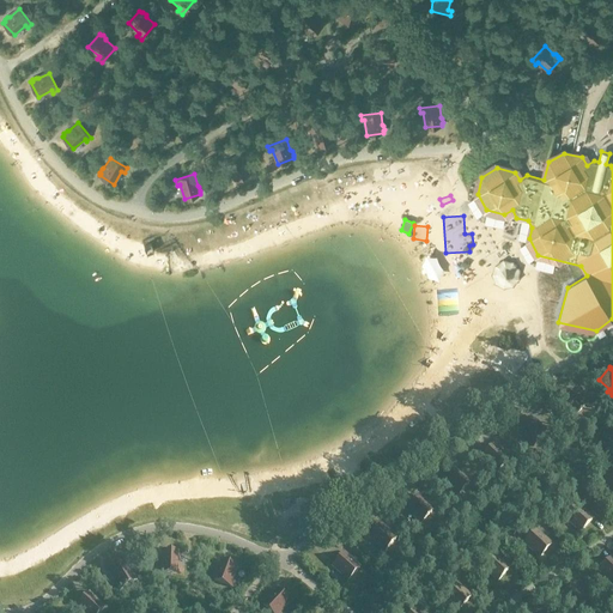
[(532,419),(520,431),(530,442),(529,444),(533,448),(546,432),(538,425),(538,423),(534,420),(533,420),(532,419)]
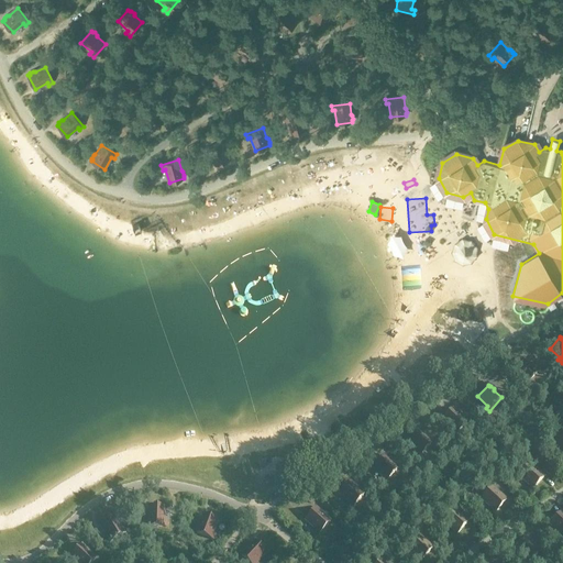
[(453,410),(443,421),(453,430),(451,432),(455,437),(467,422),(460,415),(459,414),(456,411),(454,411),(453,410)]
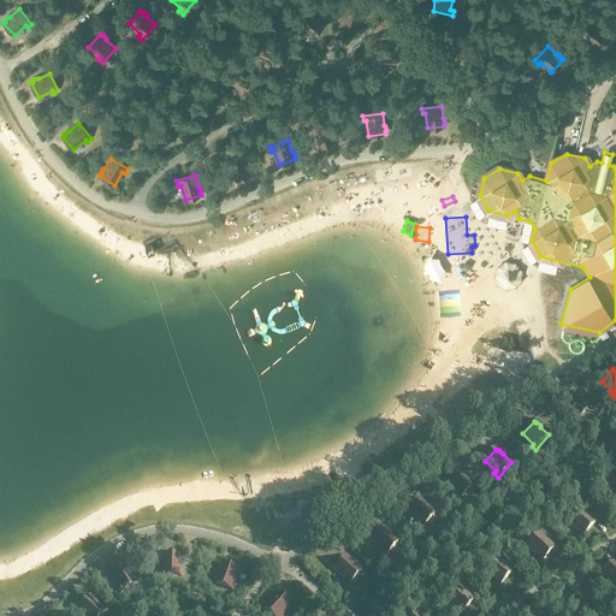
[(456,473),(445,485),(456,495),(455,497),(458,502),(472,486),(463,478),(463,477),(460,474),(458,474),(456,473)]
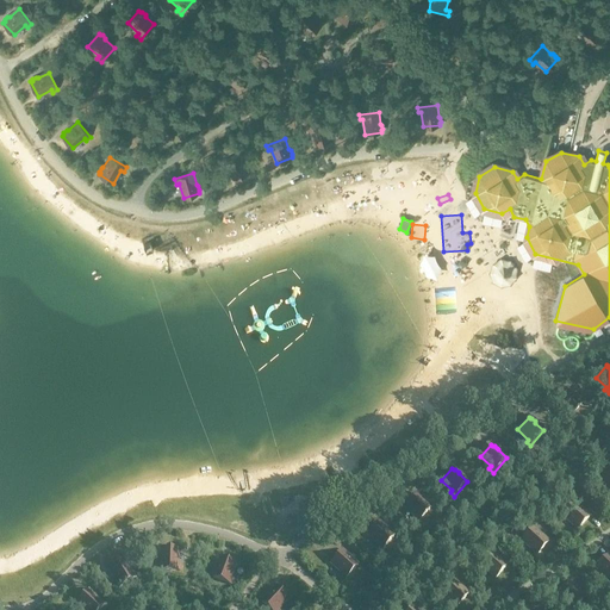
[(604,481),(609,490),(609,470),(598,478),(602,483),(604,481)]
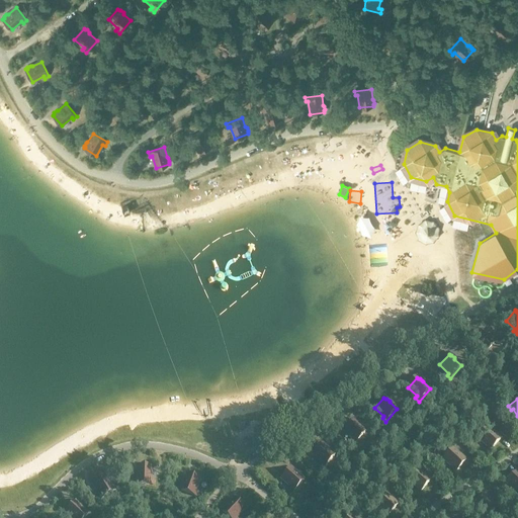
[(353,421),(343,431),(352,440),(351,442),(354,445),(365,432),(358,426),(358,424),(355,422),(354,422),(353,421)]
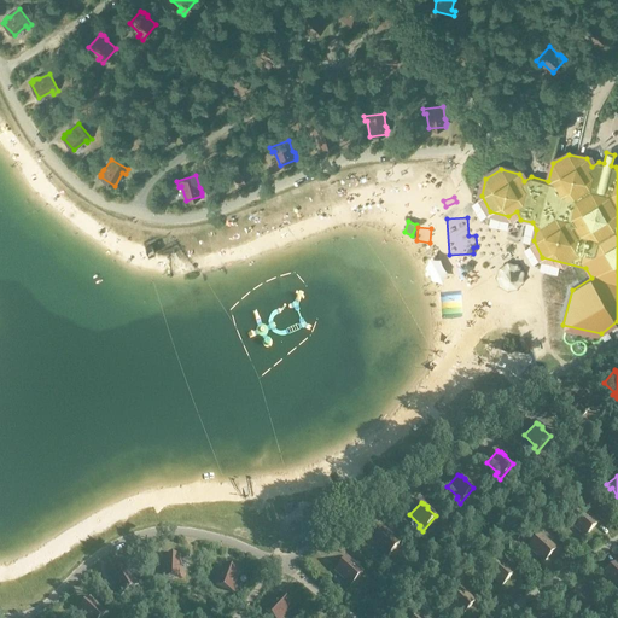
[(290,503),(283,506),(286,514),(295,512),(292,508),(298,506),(297,503),(291,506),(290,503)]
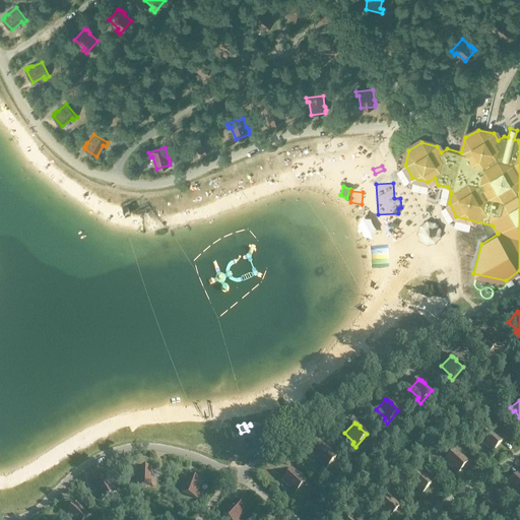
[(483,444),(493,452),(503,442),(501,441),(501,439),(499,437),(497,437),(490,430),(478,443),(481,446),(483,444)]
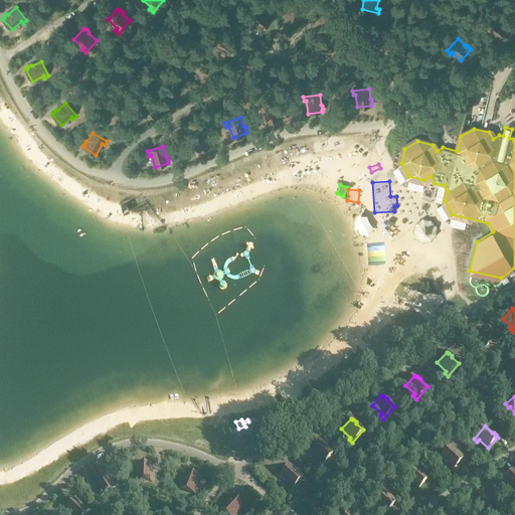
[(320,442),(311,453),(320,461),(318,463),(322,466),(333,454),(325,447),(325,446),(323,443),(321,443),(320,442)]
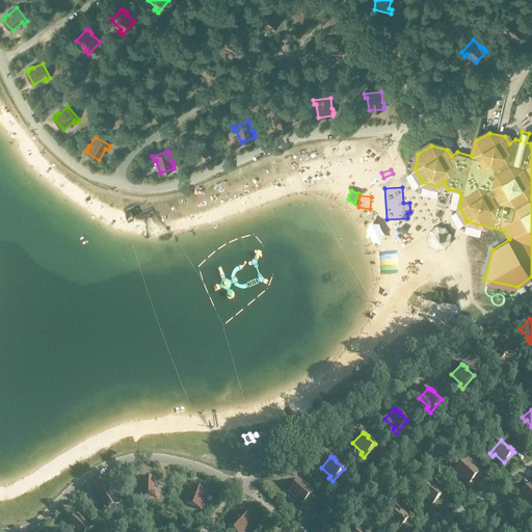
[(459,476),(469,485),(479,474),(477,473),(477,472),(475,469),(473,469),(466,462),(454,475),(457,478),(459,476)]
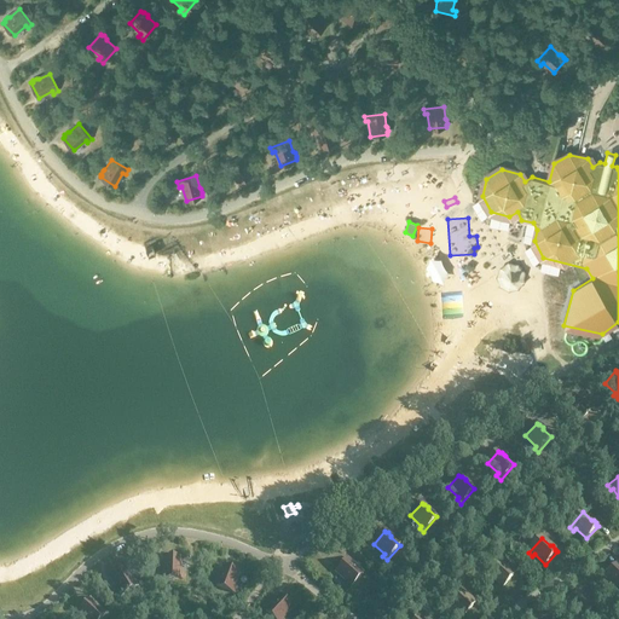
[(181,574),(181,559),(165,559),(165,561),(163,562),(163,566),(165,567),(163,579),(184,580),(184,574),(181,574)]
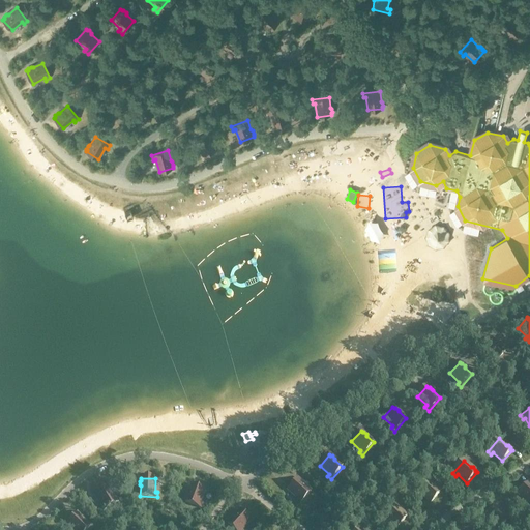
[(298,479),(288,491),(297,499),(296,501),(299,504),(311,492),(303,484),(303,483),(300,480),(299,481),(298,479)]
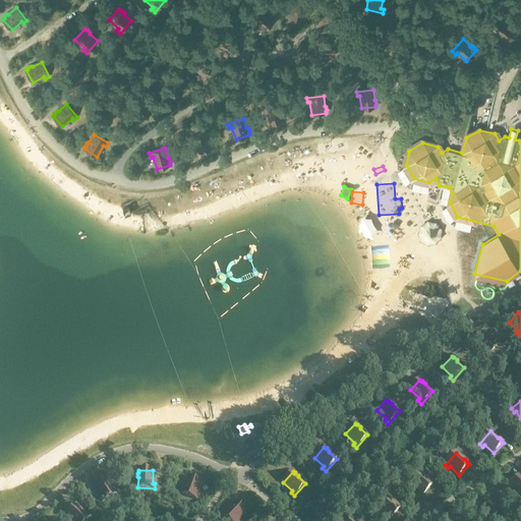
[(414,486),(423,495),(433,484),(431,483),(431,481),(429,479),(427,479),(420,472),(409,485),(412,488),(414,486)]
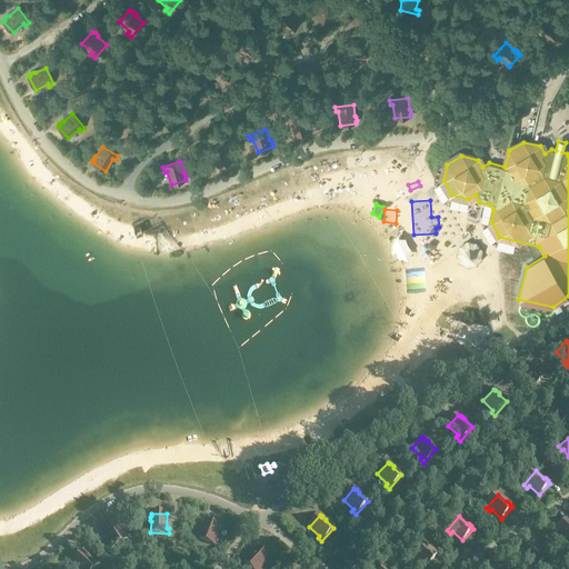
[(567,519),(557,531),(567,540),(565,542),(568,546),(568,520),(567,519)]
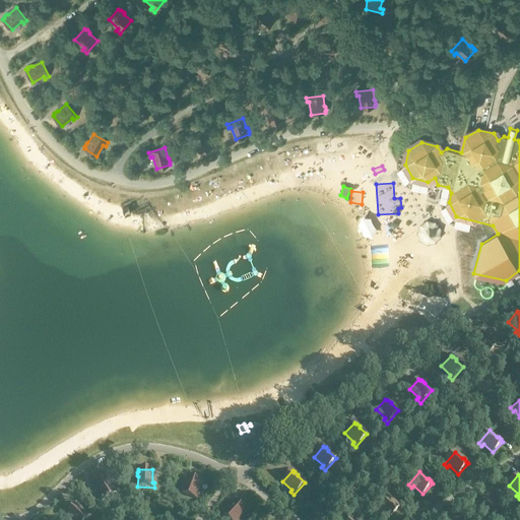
[(197,494),(201,481),(188,476),(188,478),(186,478),(185,482),(186,483),(182,493),(198,499),(199,495),(197,494)]
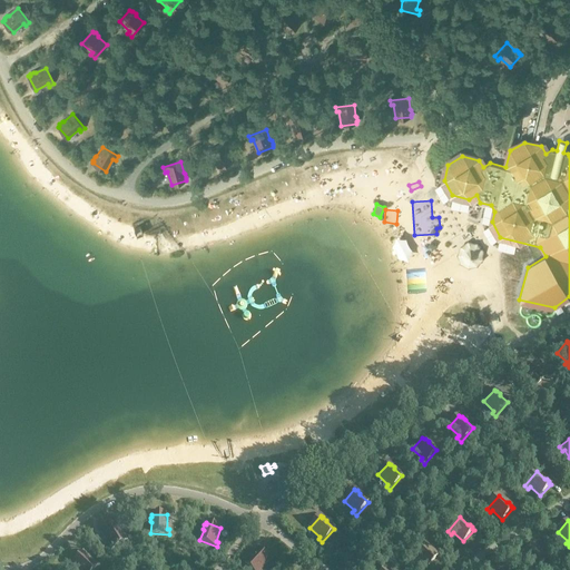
[(124,536),(116,524),(102,532),(104,534),(104,536),(106,539),(107,539),(112,549),(128,539),(126,534),(124,536)]
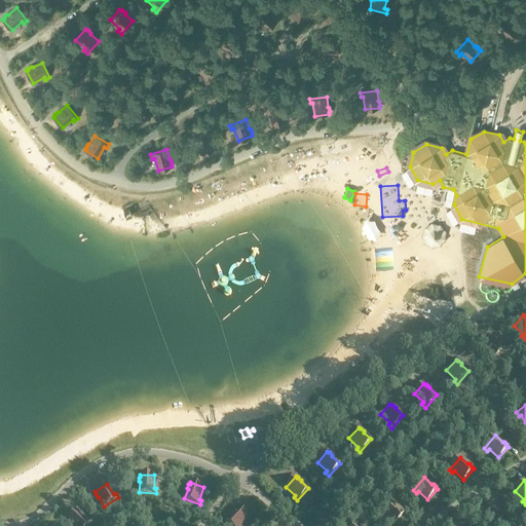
[(385,516),(395,524),(404,513),(403,512),(403,511),(401,509),(399,509),(391,501),(379,514),(383,518),(385,516)]
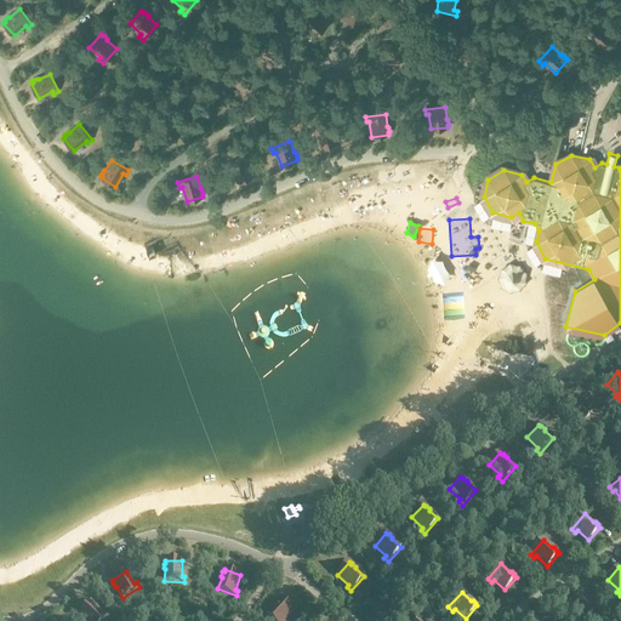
[(283,620),(294,610),(281,599),(280,600),(278,600),(275,603),(275,605),(267,614),(274,620),(283,620)]
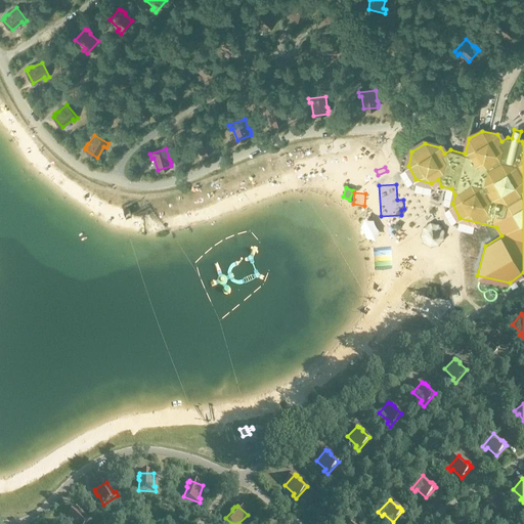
[(86,517),(76,508),(67,519),(68,520),(68,521),(71,523),(72,523),(85,523),(91,518),(87,515),(86,517)]
